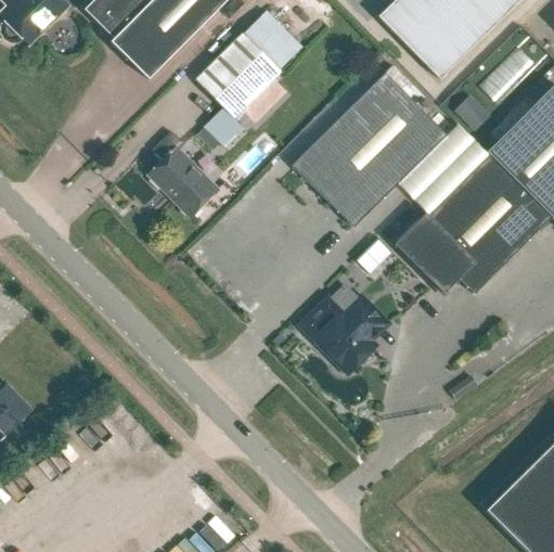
[(5,0),(11,4),(0,14),(5,20),(3,22),(2,25),(2,28),(2,31),(3,35),(5,37),(8,39),(11,40),(14,40),(17,40),(21,39),(23,37),(27,42),(66,3),(62,0),(5,0)]
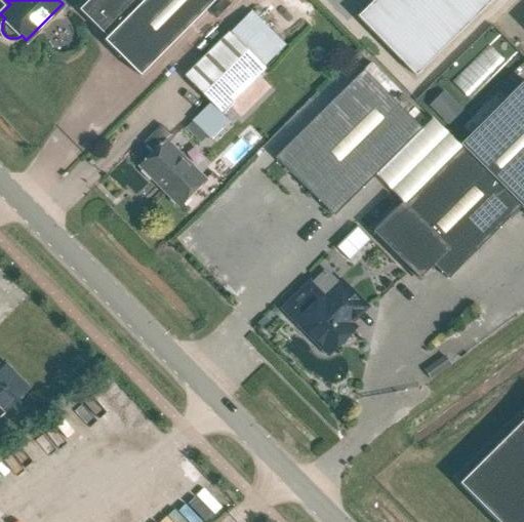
[(87,0),(80,8),(108,35),(105,38),(140,74),(213,0),(87,0)]
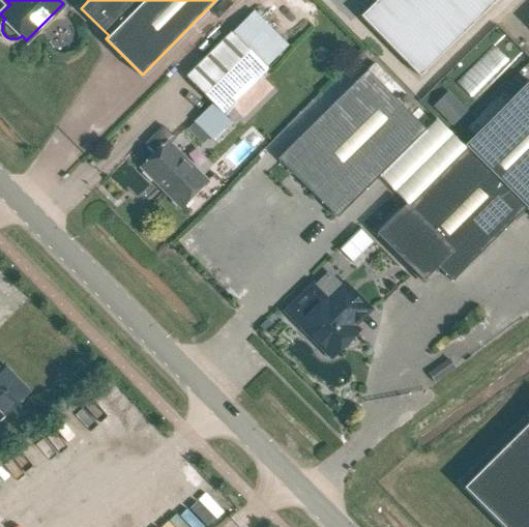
[(420,75),(496,0),(376,0),(361,15),(420,75)]
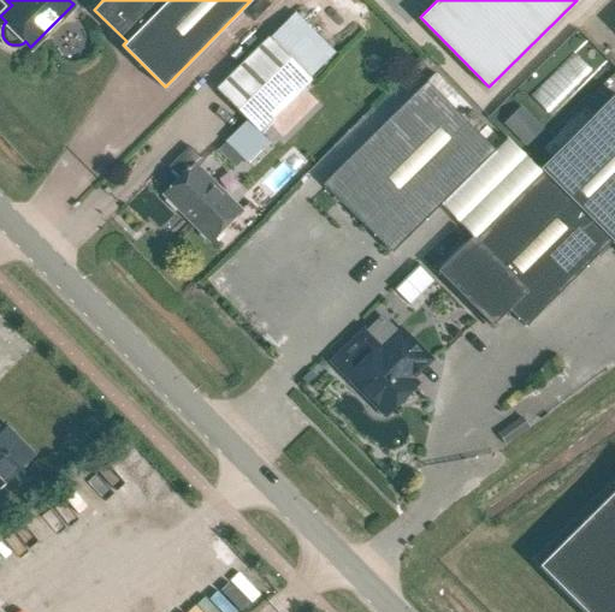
[(271,36),(270,36),(218,88),(249,118),(260,130),(312,78),(311,76),(336,51),(296,11),(271,36)]
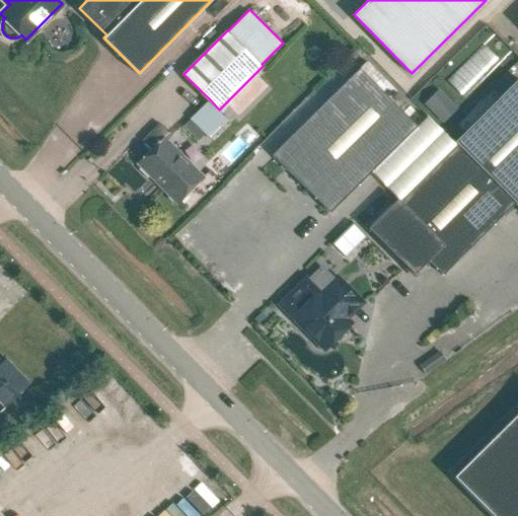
[(457,92),(493,57),(481,45),(444,80),(457,92)]
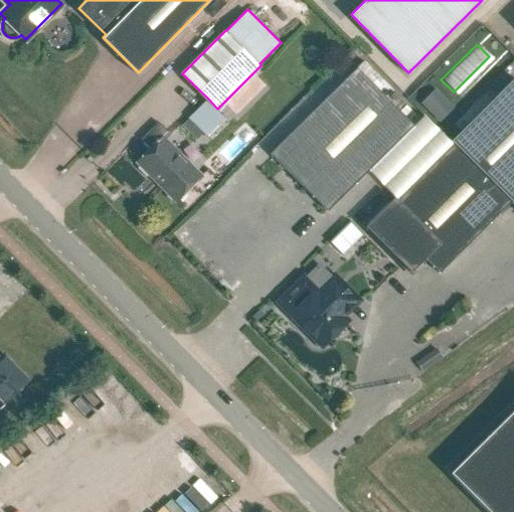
[(328,210),(414,125),(357,66),(271,152),(328,210)]
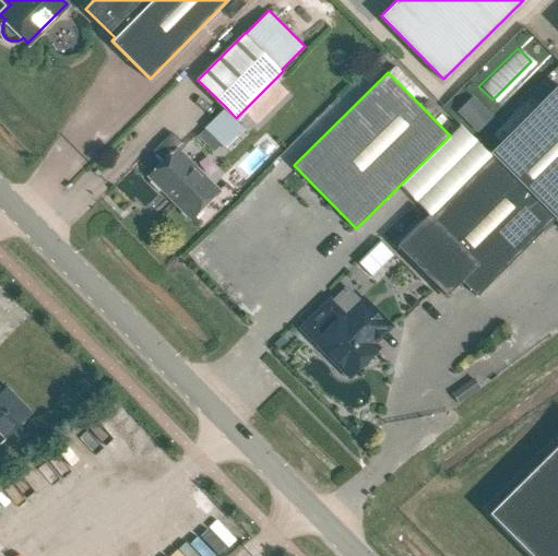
[(478,295),(556,217),(557,219),(557,84),(490,152),(494,155),(432,216),(429,213),(398,245),(432,280),(435,276),(450,292),(463,280),(478,295)]
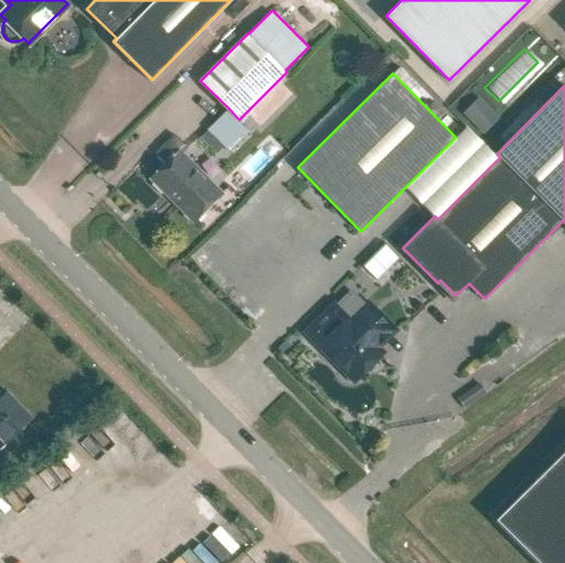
[(484,133),(500,116),(479,95),(463,112),(484,133)]
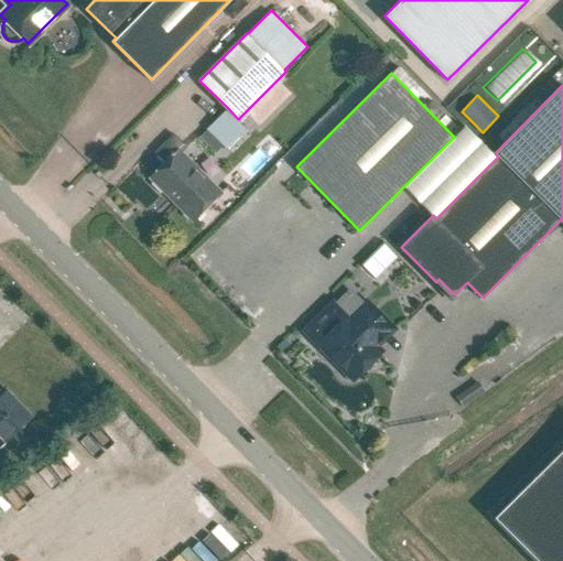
[(238,119),(228,108),(201,136),(216,151),(224,142),(228,147),(247,128),(238,119)]
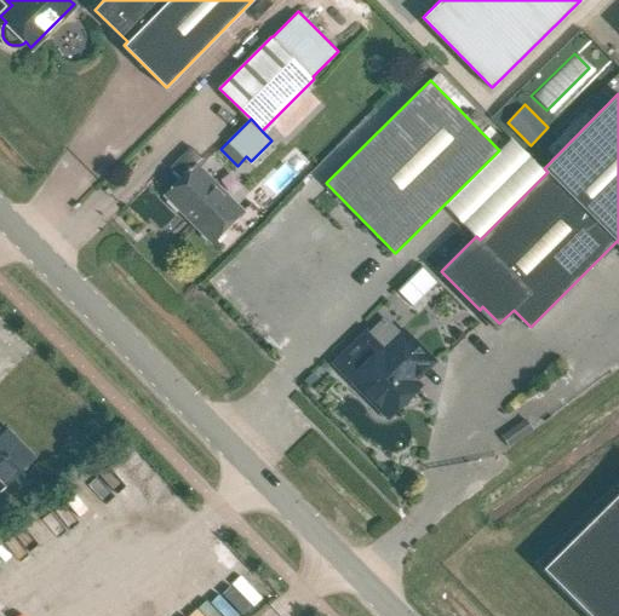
[(206,160),(191,145),(171,166),(182,178),(165,195),(212,242),(245,211),(200,166),(206,160)]
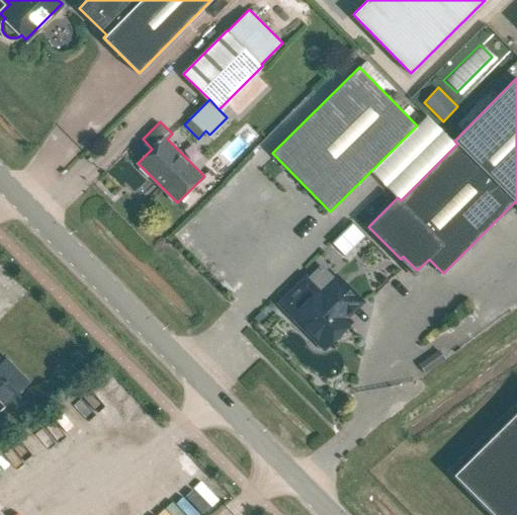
[(236,162),(252,146),(241,135),(221,155),(226,160),(230,156),(236,162)]
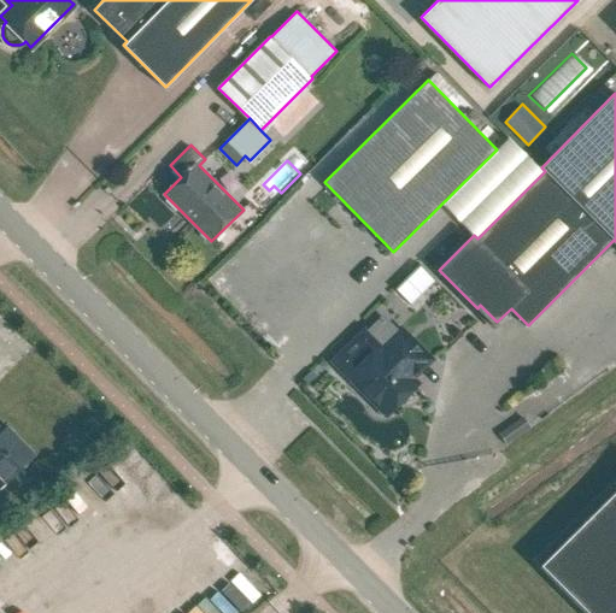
[(438,276),(422,261),(398,286),(414,301),(438,276)]
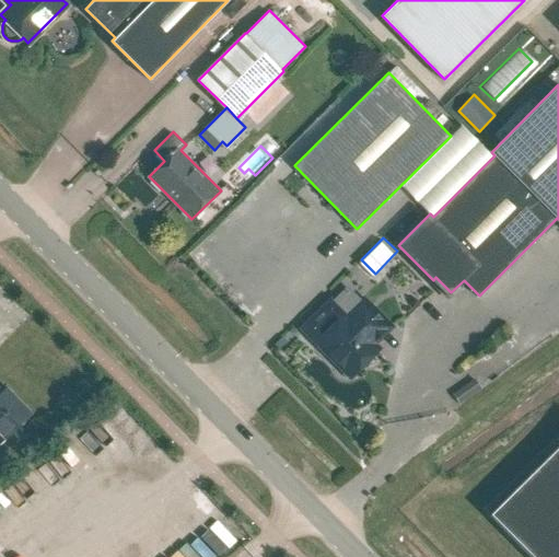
[(345,314),(318,340),(329,352),(329,357),(335,362),(340,362),(352,374),(379,348),(372,343),(389,325),(364,300),(347,317),(345,314)]
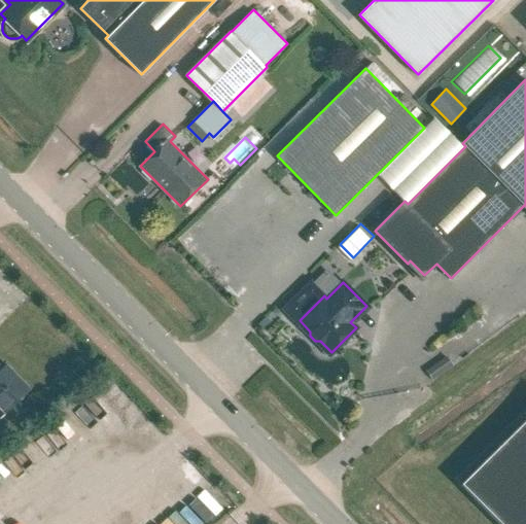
[(264,327),(271,320),(267,316),(259,323),(264,327)]
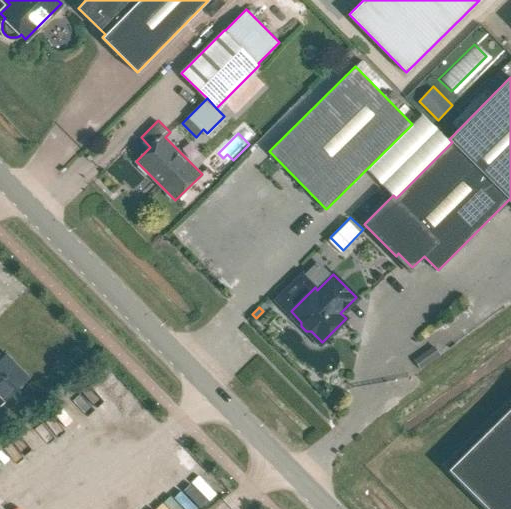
[(0,352),(0,393),(6,400),(31,376),(7,352),(3,356),(0,352)]
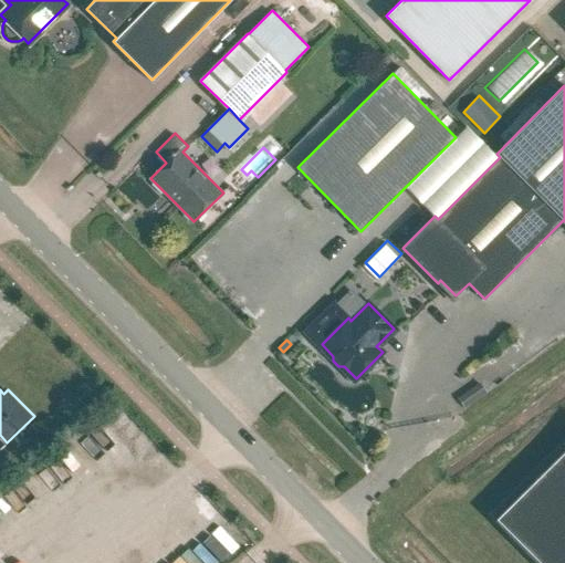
[(564,450),(497,519),(540,562),(564,562),(564,450)]
